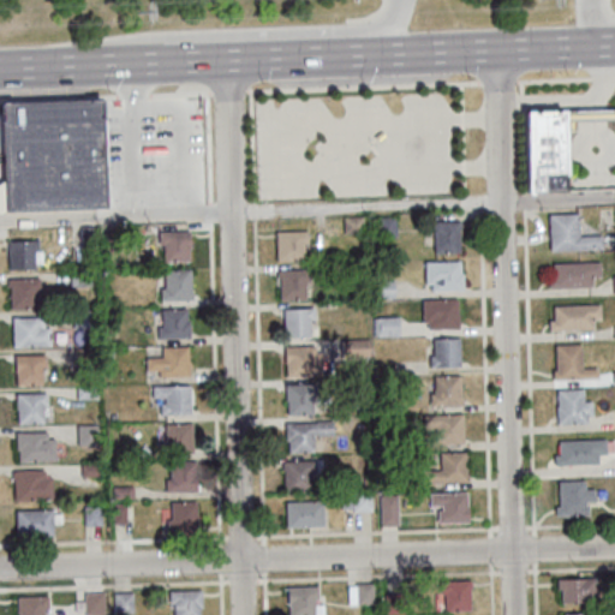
[(0,102),(0,213),(102,208),(97,100),(0,102)]
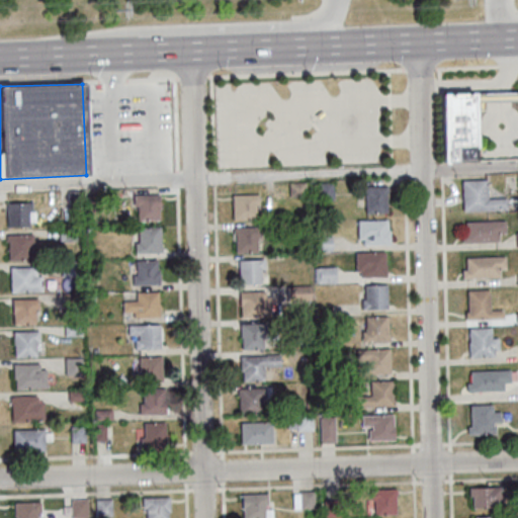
[(478,160),(476,99),(517,97),(517,89),(442,92),(445,161),(478,160)]
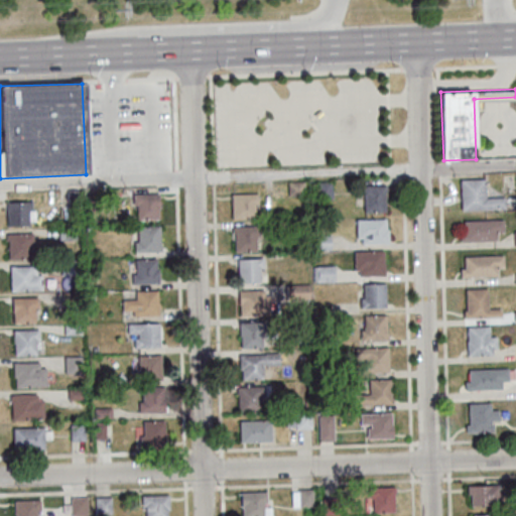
[(460,177),(461,209),(504,208),(504,196),(486,196),(482,176),(460,177)]
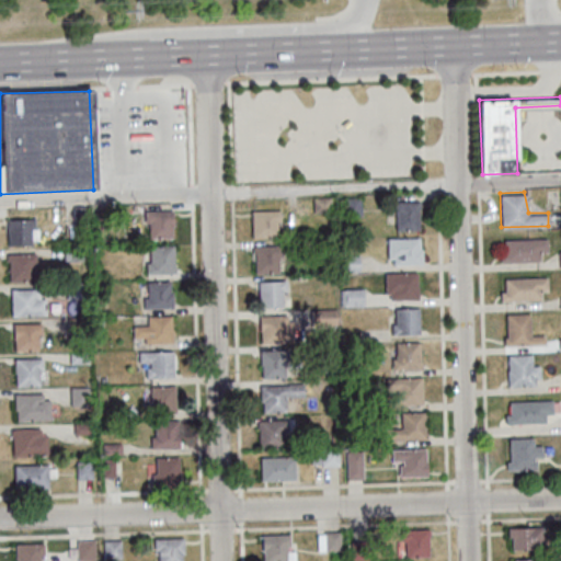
[(312,195),(313,217),(332,217),(332,195),(312,195)]
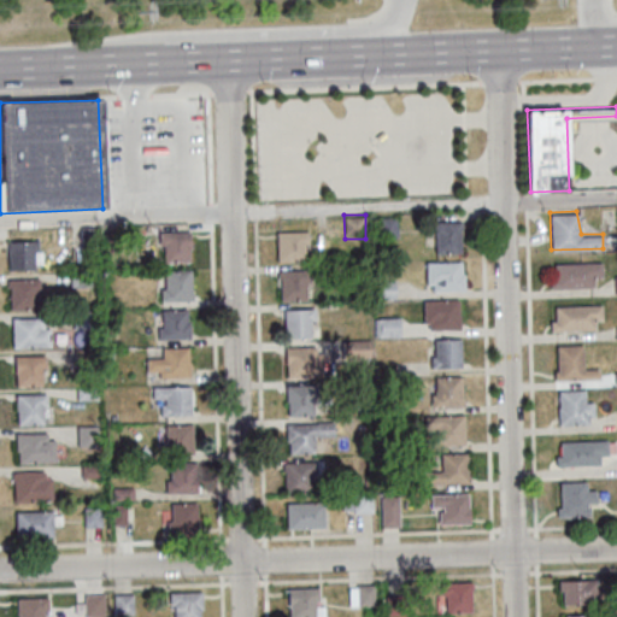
[(380,236),(398,236),(398,217),(380,217),(380,236)]
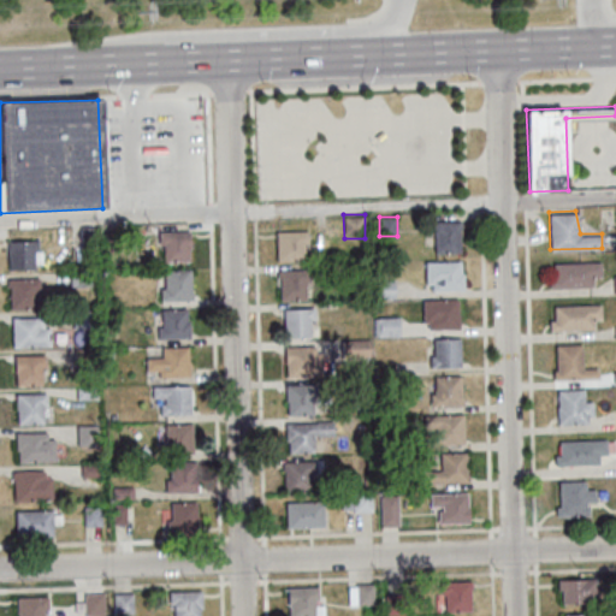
[(460,220),(433,220),(433,252),(460,252),(460,220)]
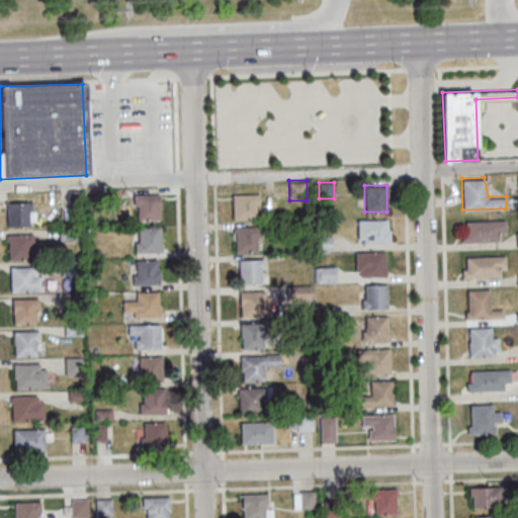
[(67,190),(75,190),(76,218),(68,218),(67,190)]
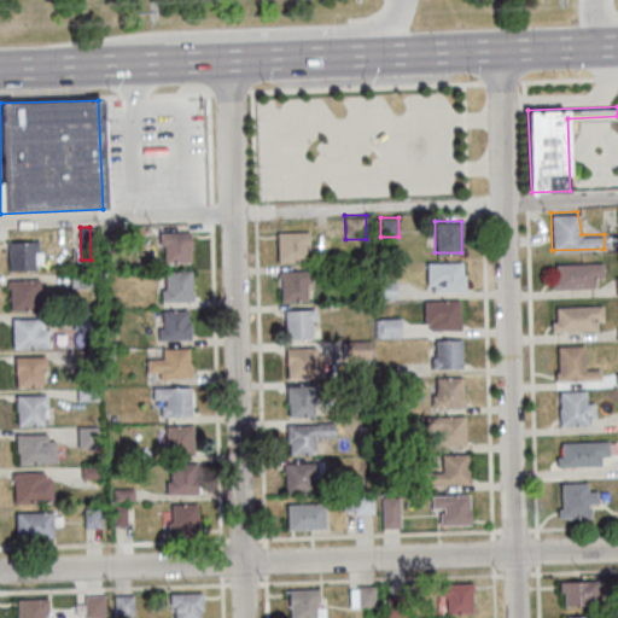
[(308,231),(278,231),(278,260),(307,261),(308,231)]
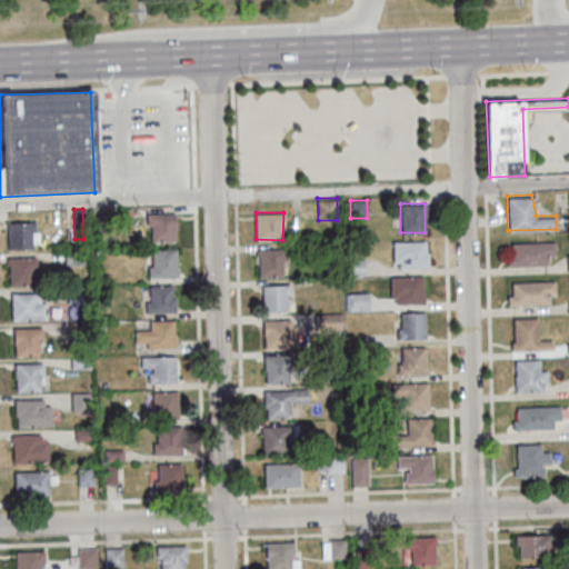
[(149,241),(148,226),(145,226),(145,215),(171,215),(172,241),(149,241)]
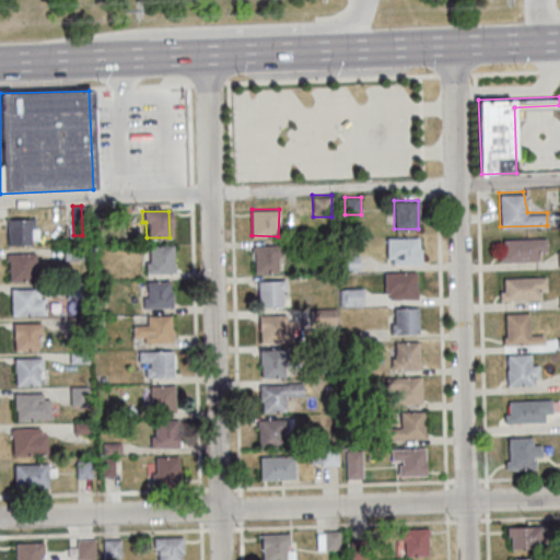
[(6,245),(4,219),(32,218),(32,228),(34,228),(35,238),(27,240),(28,245),(6,245)]
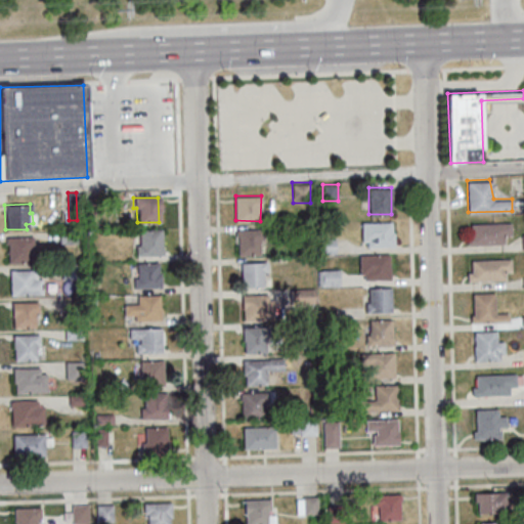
[(362,221),(362,246),(394,246),(394,221),(362,221)]
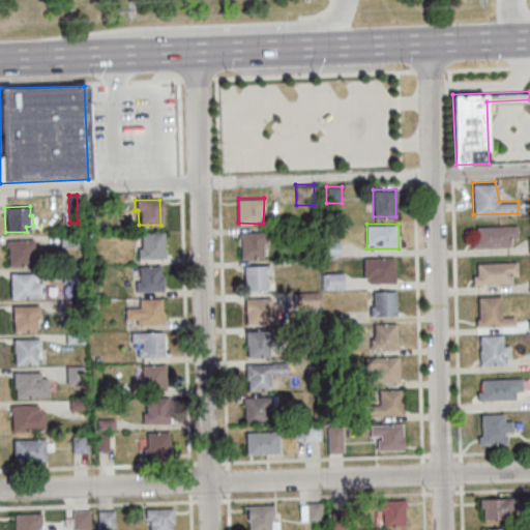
[(518,224),(476,226),(476,232),(472,232),(472,247),(512,245),(512,236),(518,236),(518,224)]
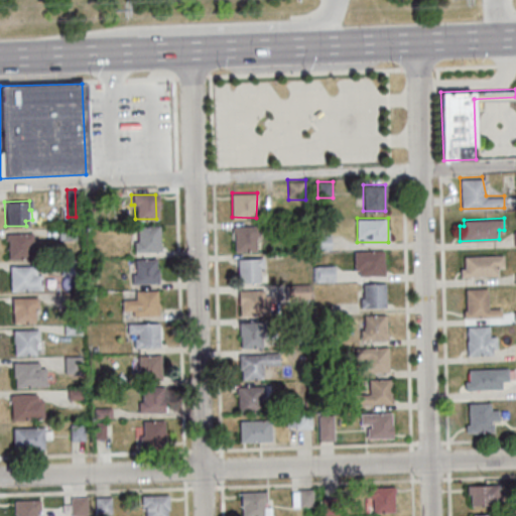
[(234,225),(234,250),(257,250),(257,225),(234,225)]
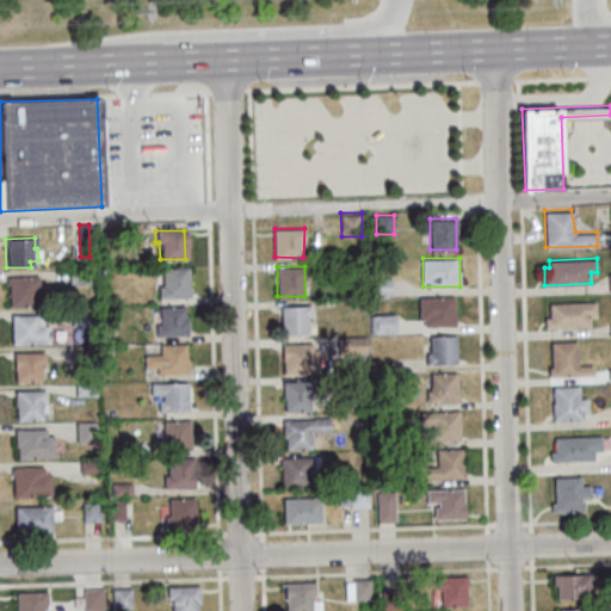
[(156,298),(156,287),(161,287),(160,269),(186,267),(187,297),(156,298)]
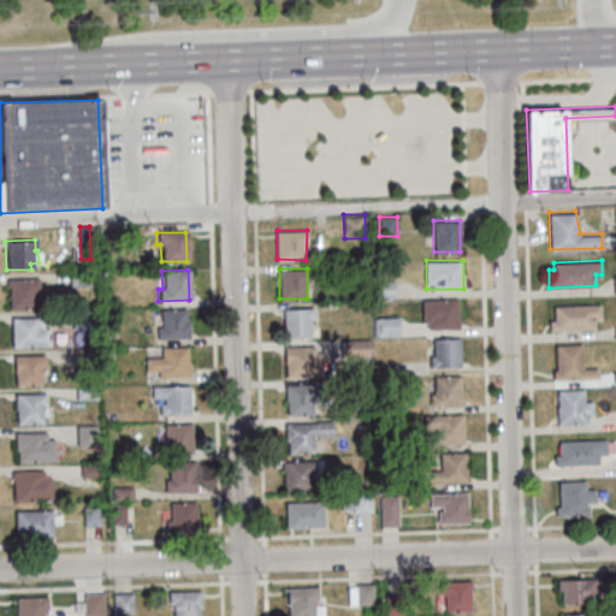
[(87,272),(88,285),(69,286),(67,272),(87,272)]
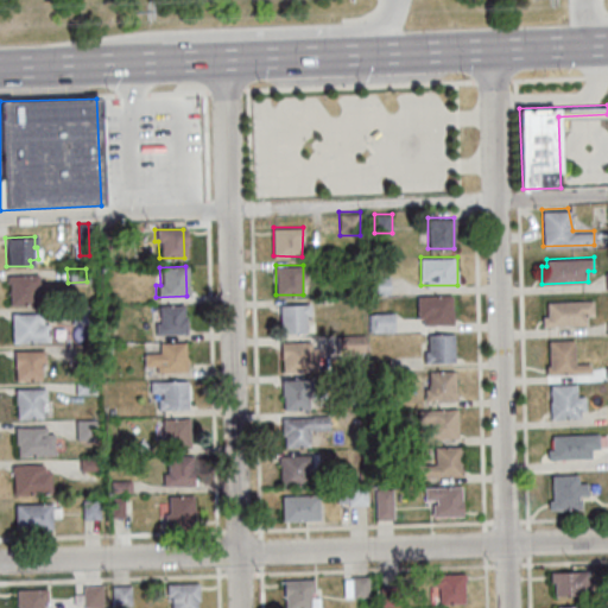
[(36,274),(36,286),(31,286),(31,304),(8,304),(7,276),(36,274)]
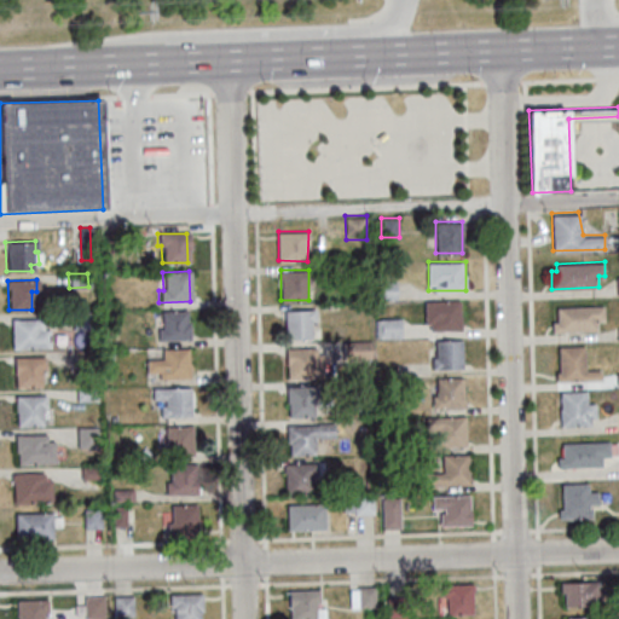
[(395,281),(371,281),(371,298),(397,299),(395,281)]
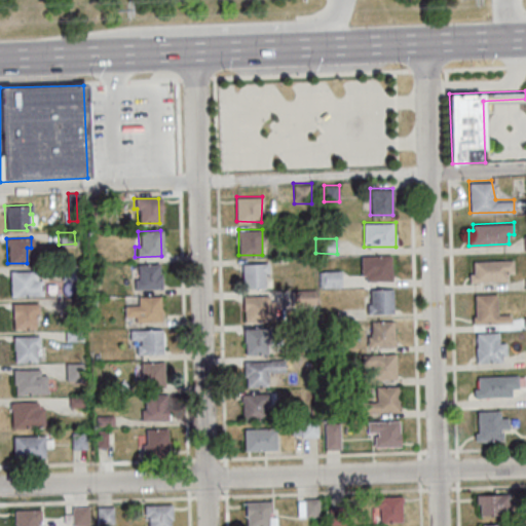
[(362,280),(391,280),(391,255),(362,255),(362,280)]
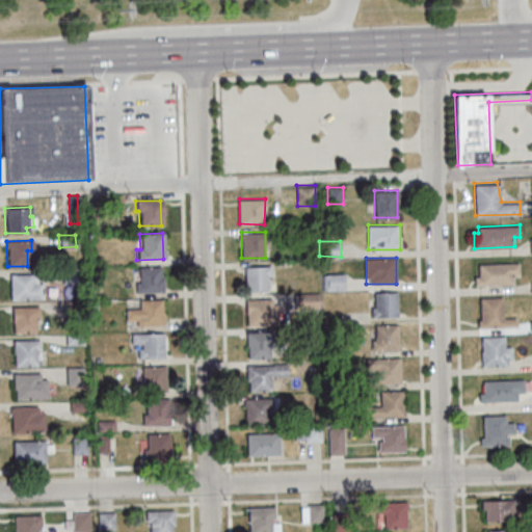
[(475,284),(512,283),(512,273),(519,273),(519,261),(478,263),(478,274),(475,275),(475,284)]
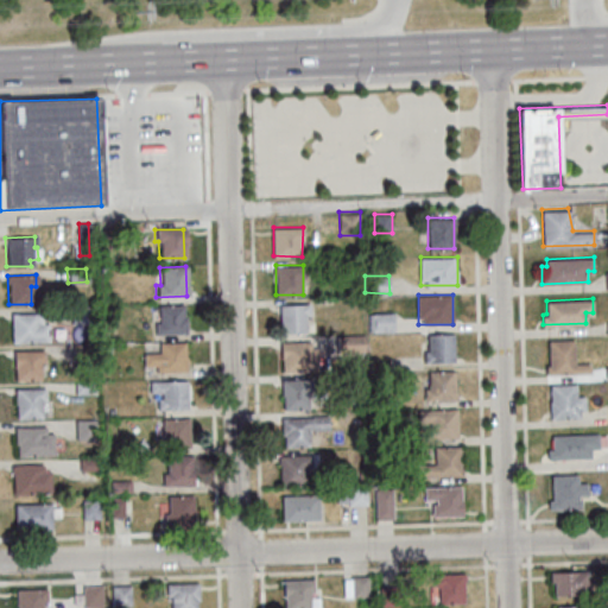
[(280,331),(305,331),(305,314),(309,314),(309,303),(280,303),(280,331)]
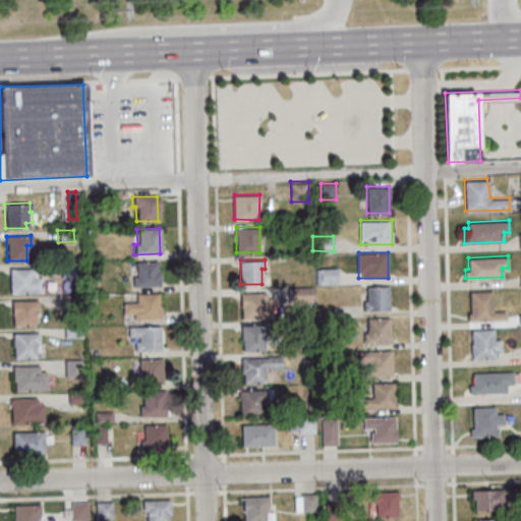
[(158,286),(131,287),(131,277),(134,277),(134,263),(155,262),(155,272),(158,272),(158,286)]
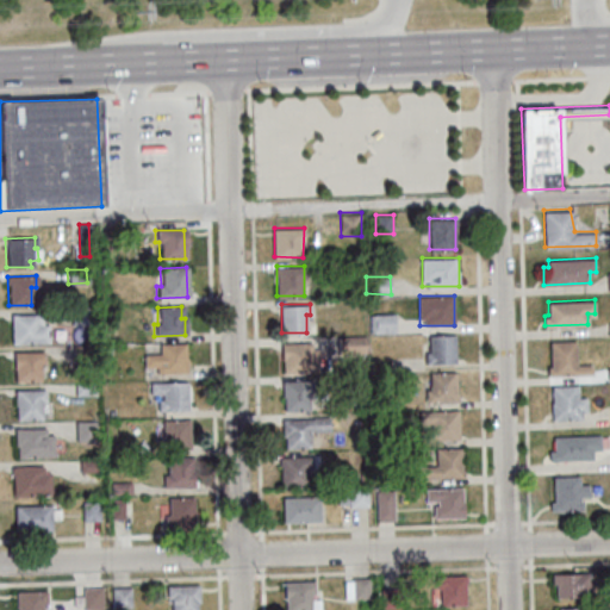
[(70,307),(88,307),(89,324),(70,325),(70,307)]
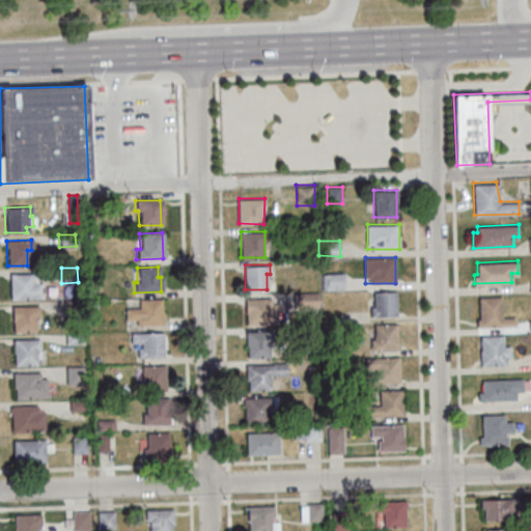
[(323,273),(323,289),(344,289),(344,273),(323,273)]
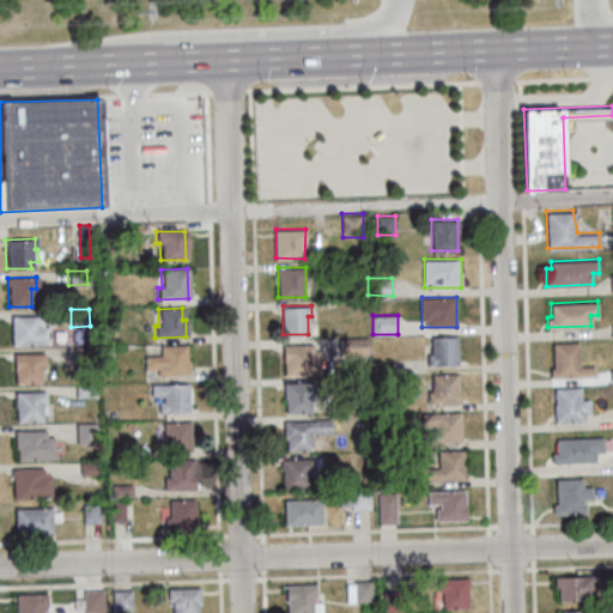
[(10,317),(40,316),(41,327),(46,327),(47,344),(11,345),(10,317)]
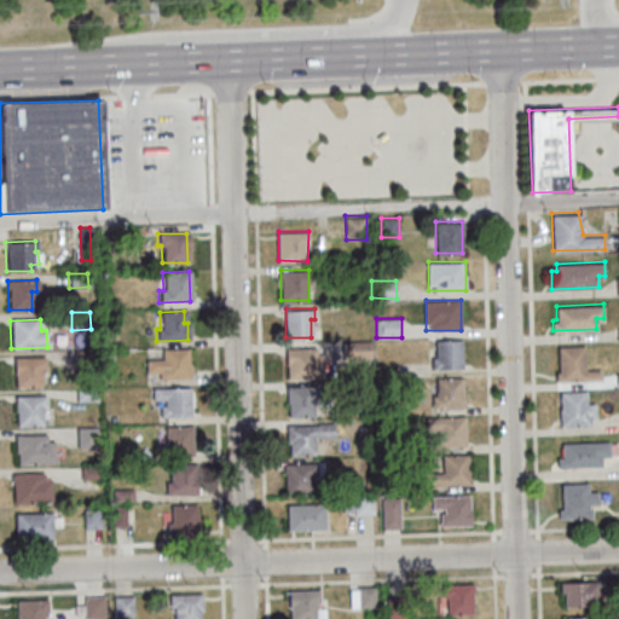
[(342,339),(342,360),(371,359),(371,339),(342,339)]
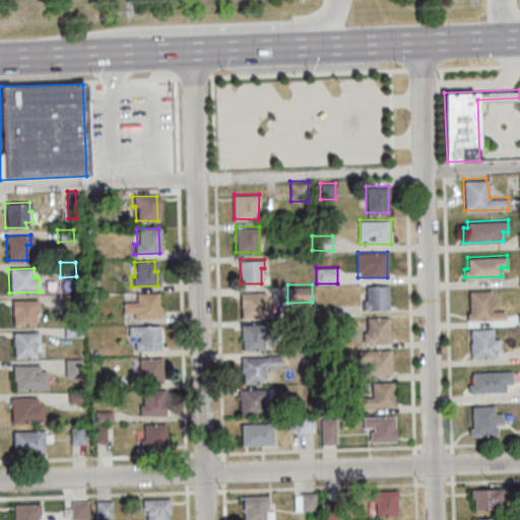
[(388,309),(388,285),(363,285),(363,309),(388,309)]
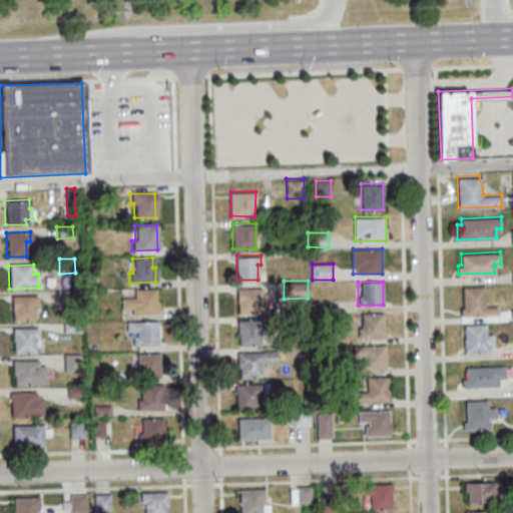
[(484,286),(462,286),(462,315),(499,315),(498,305),(484,306),(484,286)]
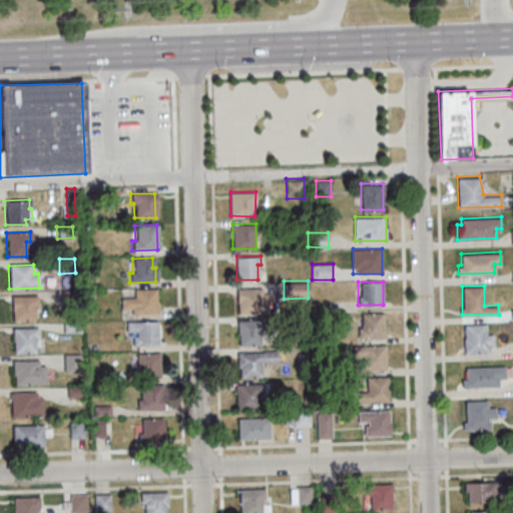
[(237,313),(268,313),(268,289),(237,289),(237,313)]
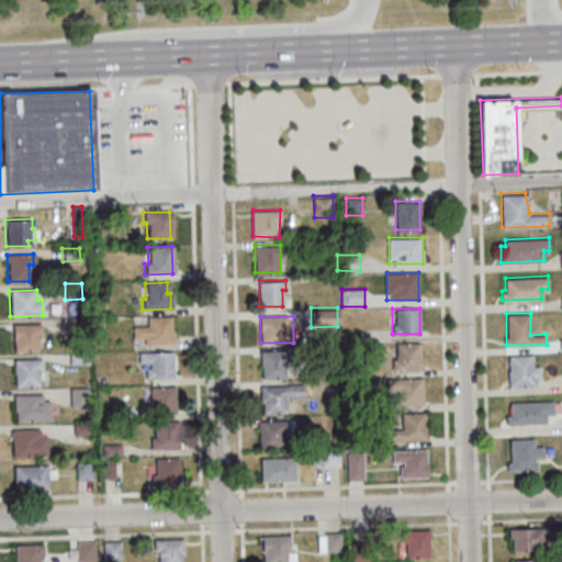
[(143,345),(143,338),(131,339),(131,327),(146,327),(145,317),(168,317),(169,330),(170,330),(170,344),(143,345)]
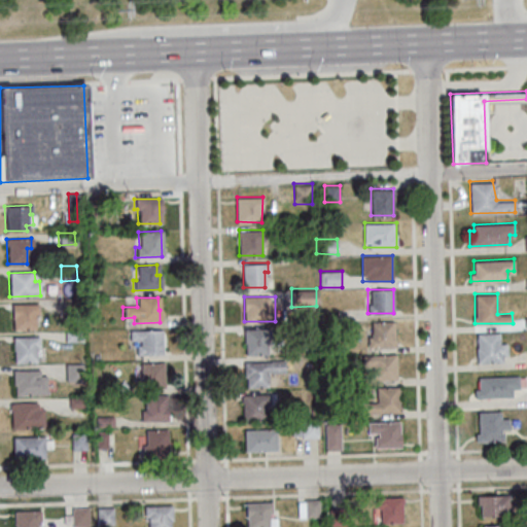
[(62,299),(77,299),(78,313),(62,313),(62,299)]
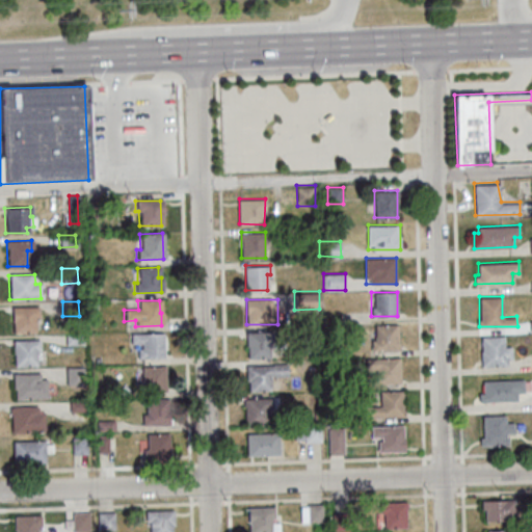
[(11,308),(35,307),(36,317),(32,317),(33,331),(12,333),(11,308)]
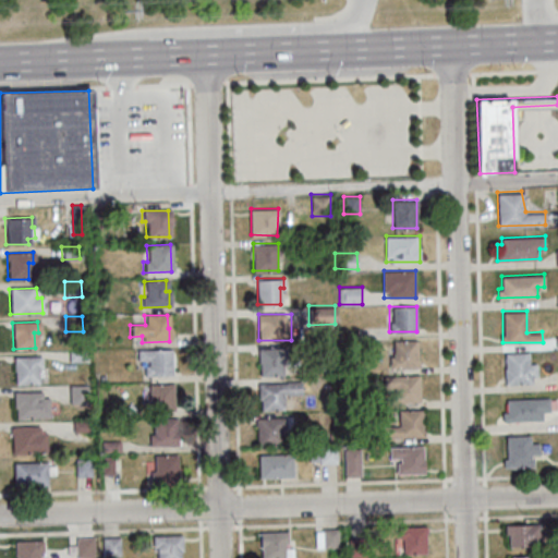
[(390,366),(417,366),(417,340),(390,340),(390,366)]
